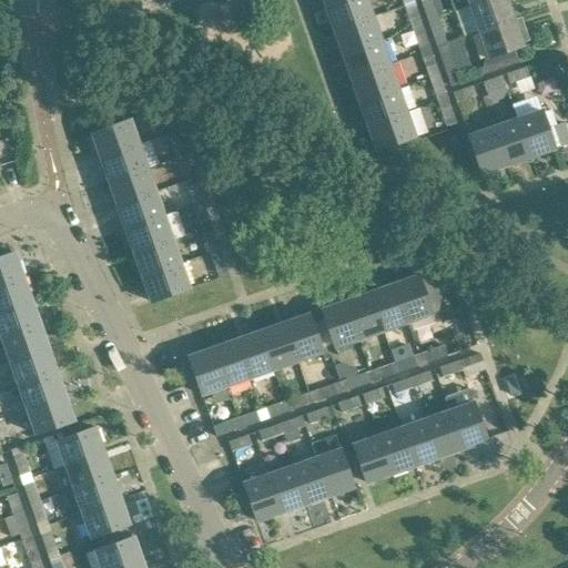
[(334,30),(372,17),(365,0),(344,0),(326,7),(334,30)]
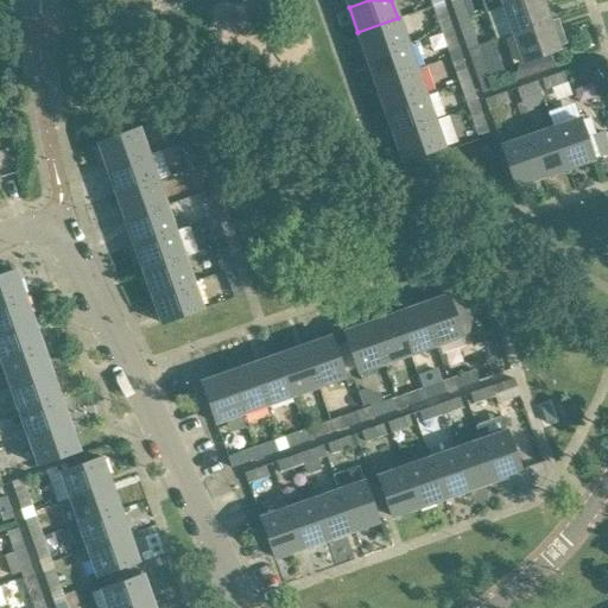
[(468,18),(461,0),(449,0),(457,21),(468,18)]
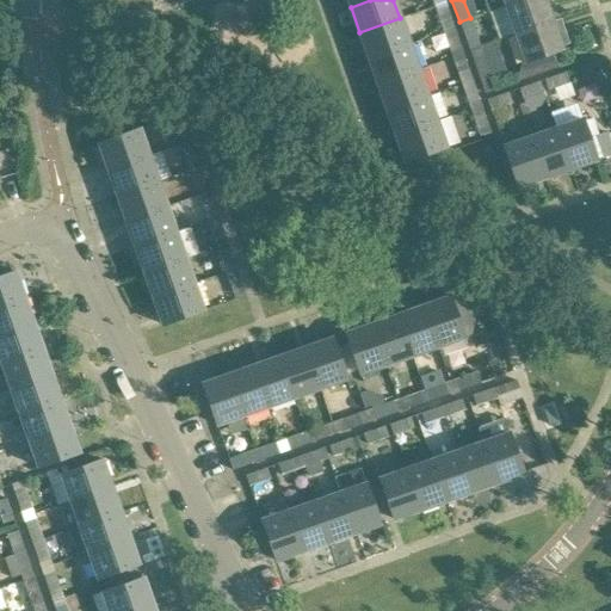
[(514,35),(554,22),(545,0),(518,0),(504,5),(514,35)]
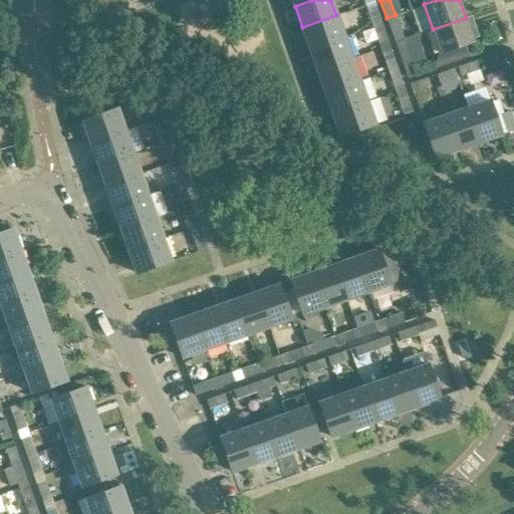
[(382,23),(375,6),(374,2),(365,5),(373,26),(382,23)]
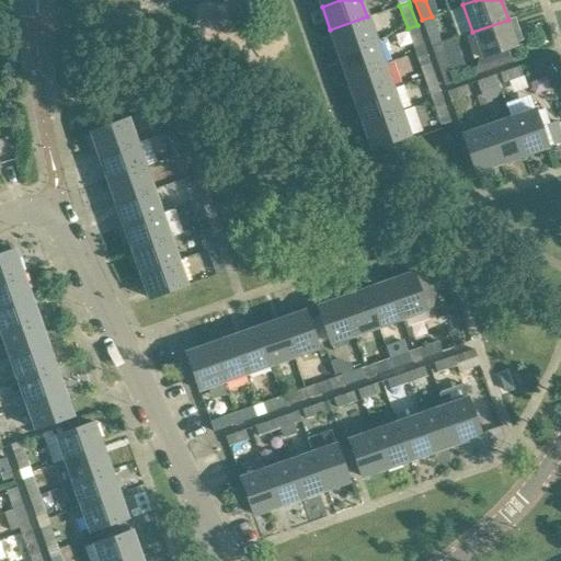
[(339,54),(376,41),(367,16),(330,30),(339,54)]
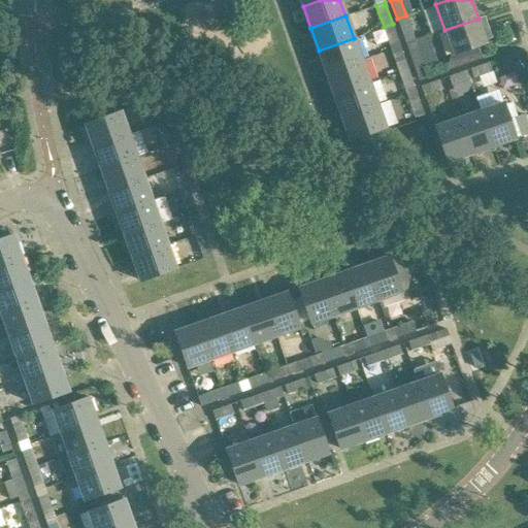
[(416,26),(410,28),(406,15),(397,19),(405,43),(415,39),(420,38),(416,26)]
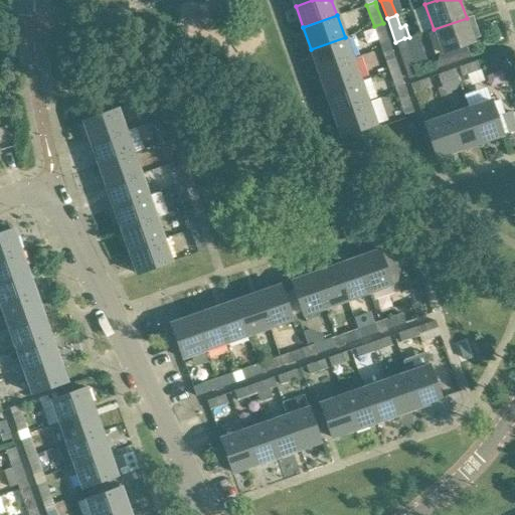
[(479,36),(475,24),(469,26),(467,18),(434,29),(442,52),(440,53),(437,64),(438,67),(471,56),(467,45),(475,42),(474,38),(479,36)]
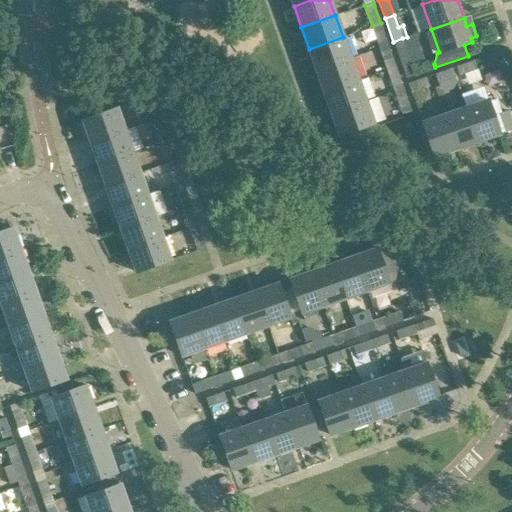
[(381,23),(372,26),(378,44),(387,41),(381,23)]
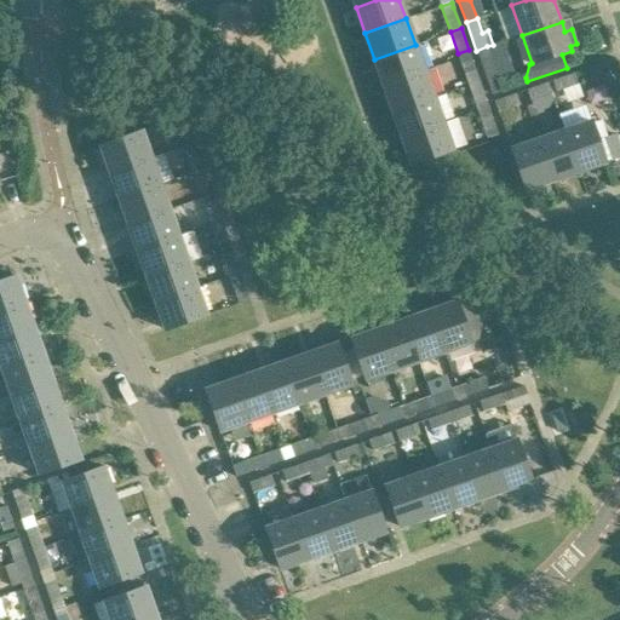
[(384,85),(424,70),(415,45),(374,59),(384,85)]
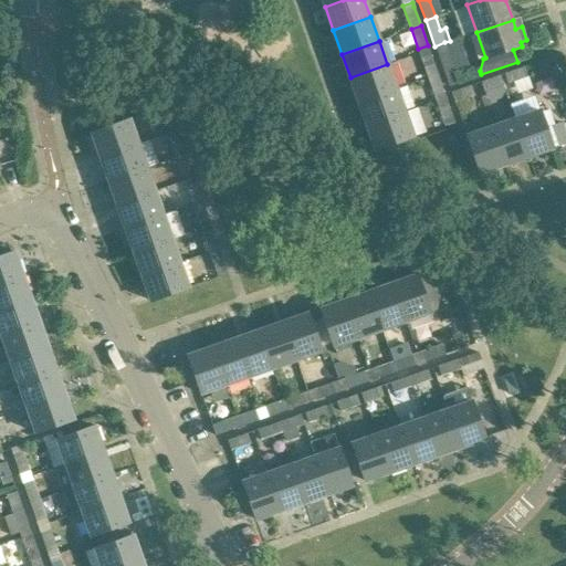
[(454,70),(447,50),(444,42),(435,46),(444,73),(454,70)]
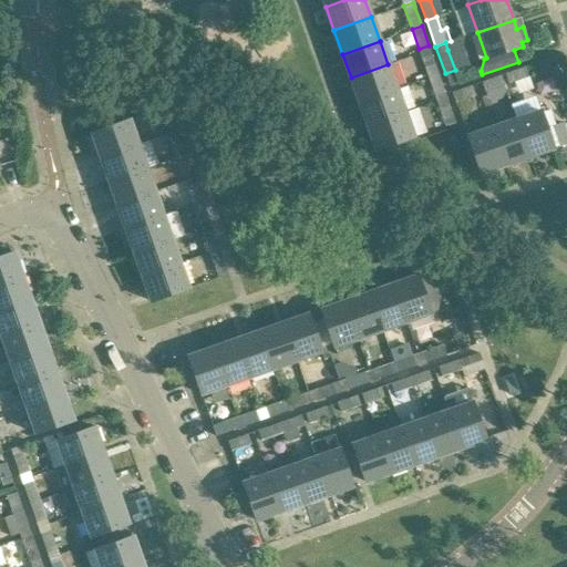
[(429,76),(437,73),(431,54),(422,58),(429,76)]
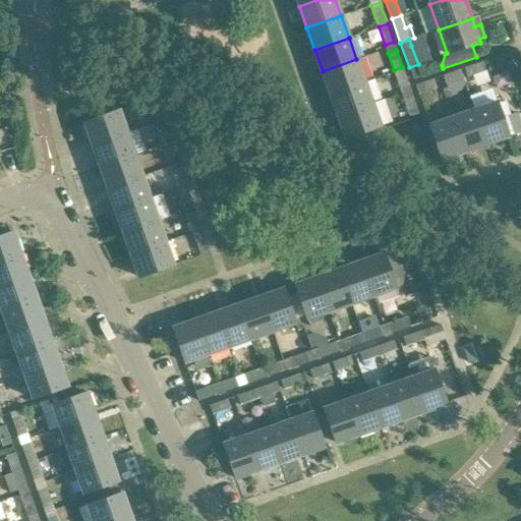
[(330,93),(364,80),(356,59),(323,71),(330,93)]
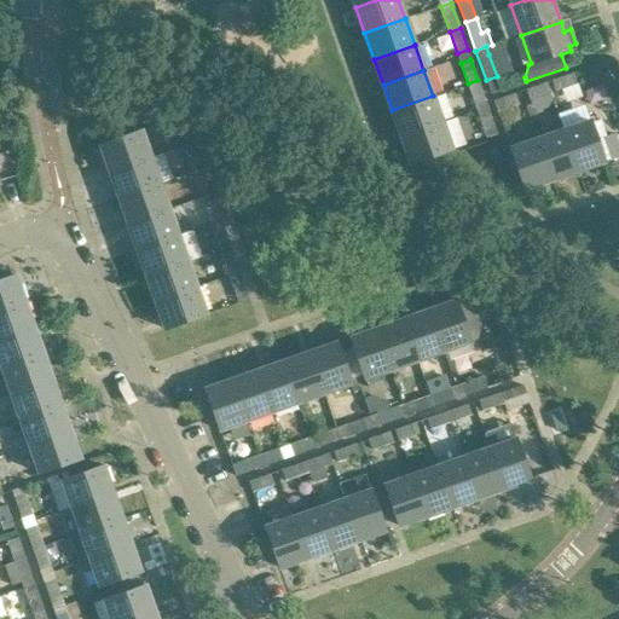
[(577,84),(573,73),(572,70),(553,77),(557,90),(566,87),(570,98),(579,94),(576,84),(577,84)]
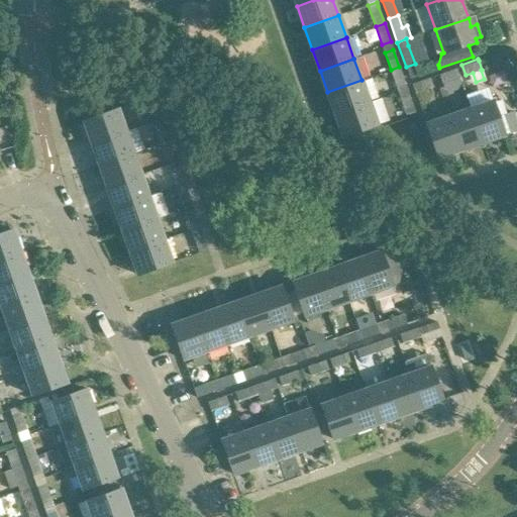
[(407,89),(406,85),(399,67),(391,70),(398,92),(407,89)]
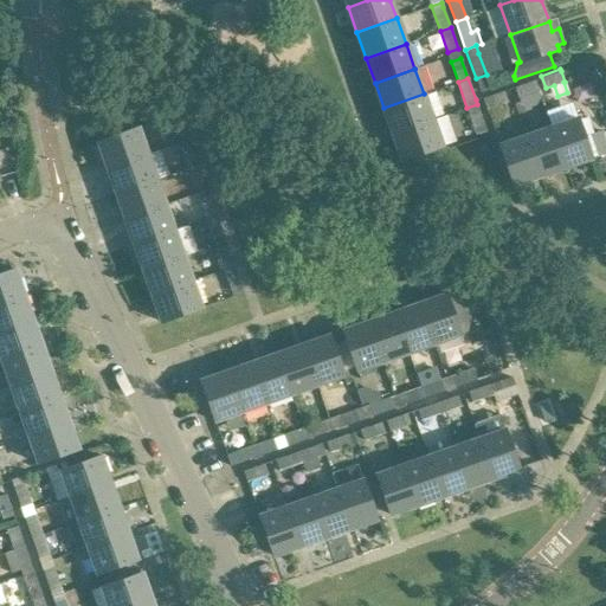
[(515,85),(519,97),(539,91),(534,78),(515,85)]
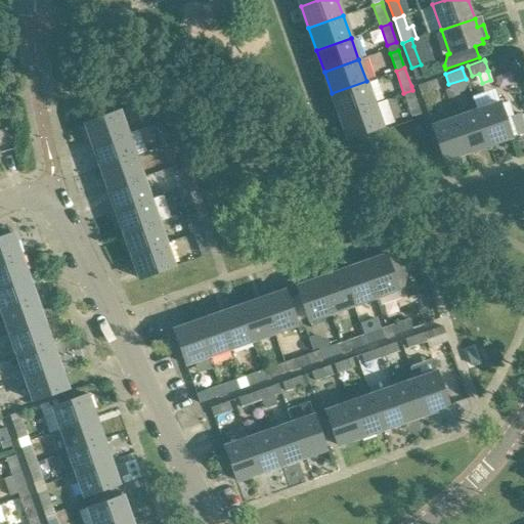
[(417,84),(421,94),(437,88),(434,78),(417,84)]
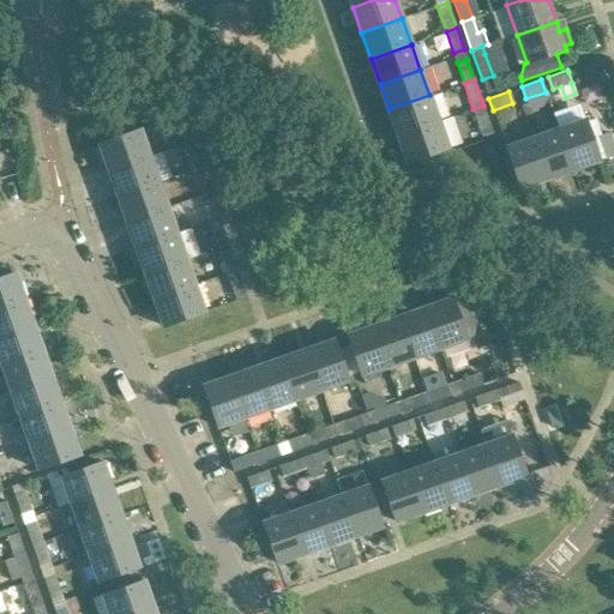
[(398,136),(438,121),(429,95),(389,109),(398,136)]
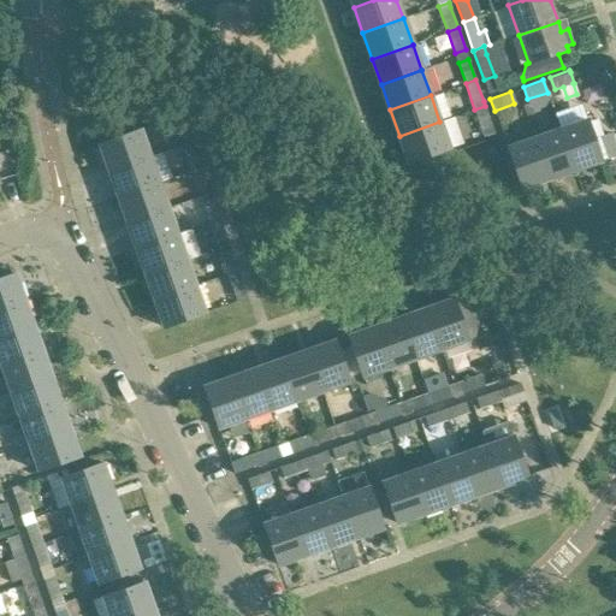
[(495,132),(487,111),(485,106),(474,110),(484,136),(495,132)]
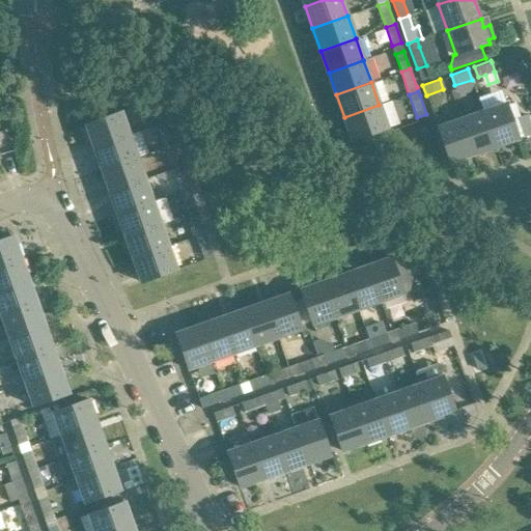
[(156,119),(165,116),(159,99),(149,102),(156,119)]
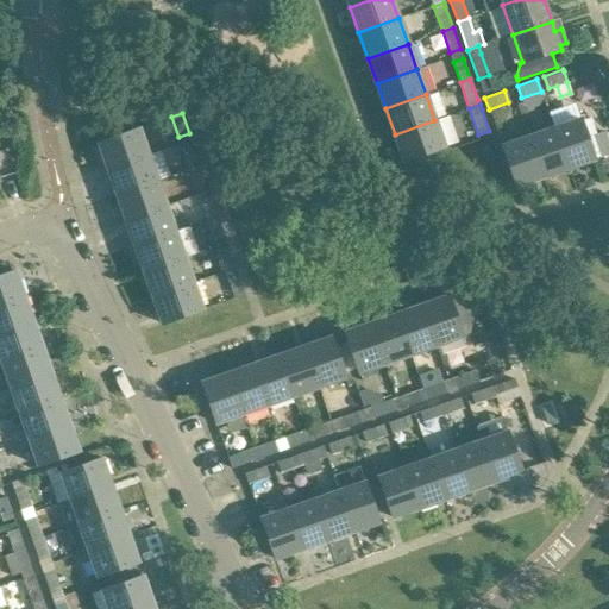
[(553,127),(567,168),(595,158),(581,118),(553,127)]
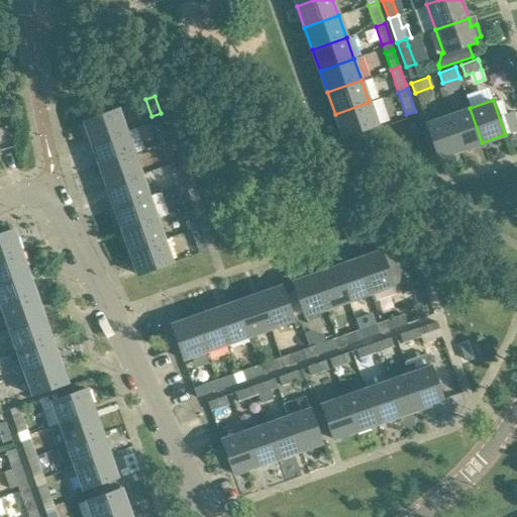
[(377,124),(371,106),(369,102),(335,114),(343,136),(377,124)]
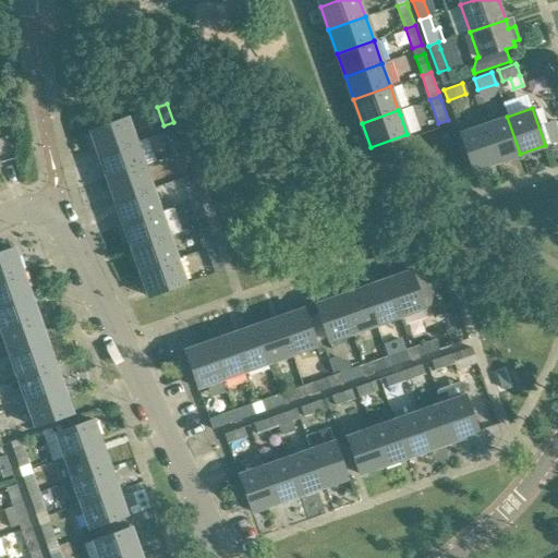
[(497,162),(520,154),(507,117),(484,125),(497,162)]
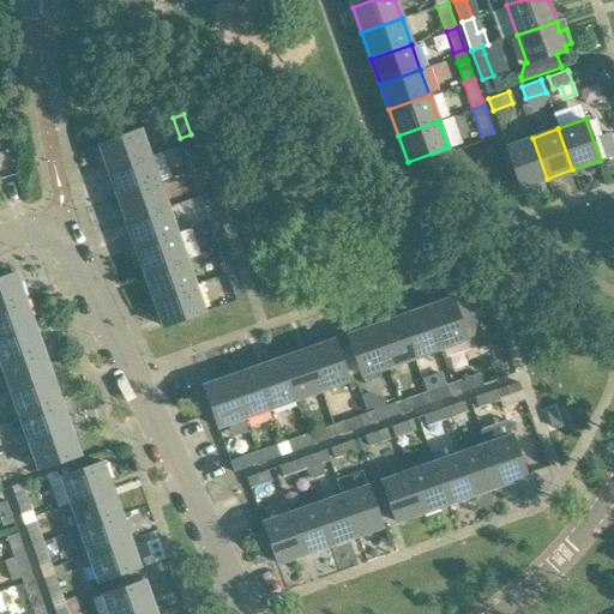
[(150,156),(148,152),(139,130),(100,144),(109,170),(150,156)]
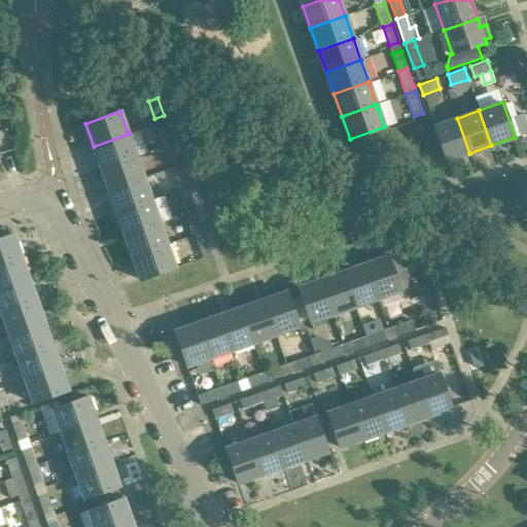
[(447,162),(469,153),(457,118),(434,127),(447,162)]
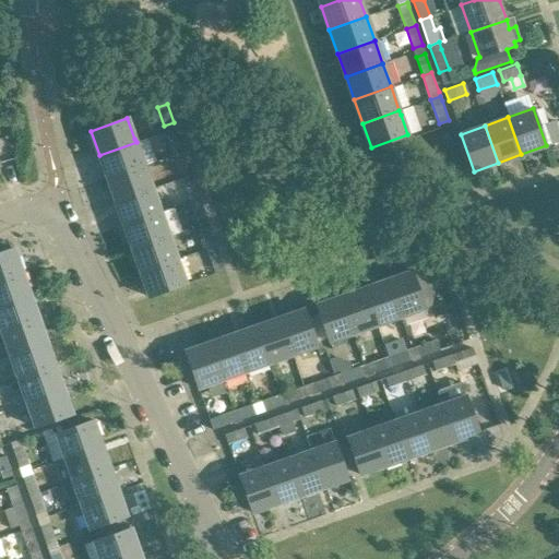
[(175,155),(183,152),(177,133),(168,137),(175,155)]
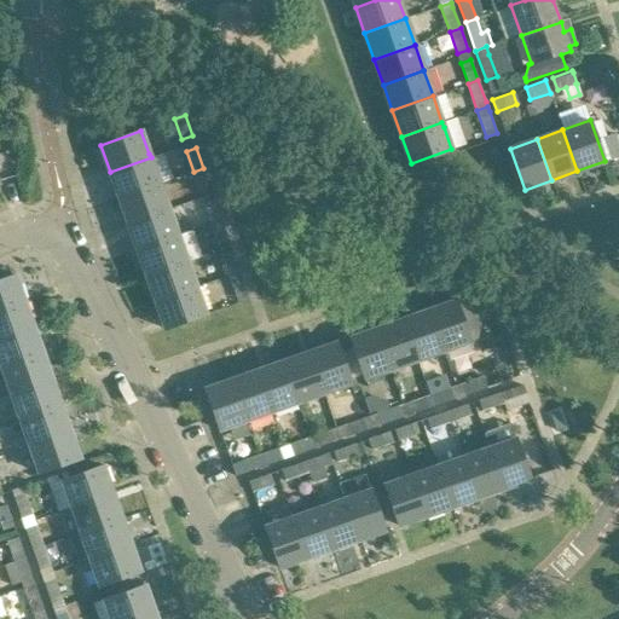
[(119,198),(160,184),(151,157),(110,172),(119,198)]
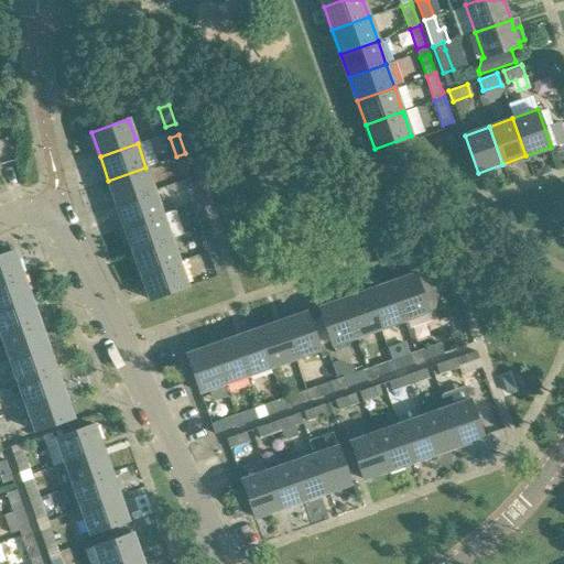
[(182,174),(192,171),(185,153),(176,156),(182,174)]
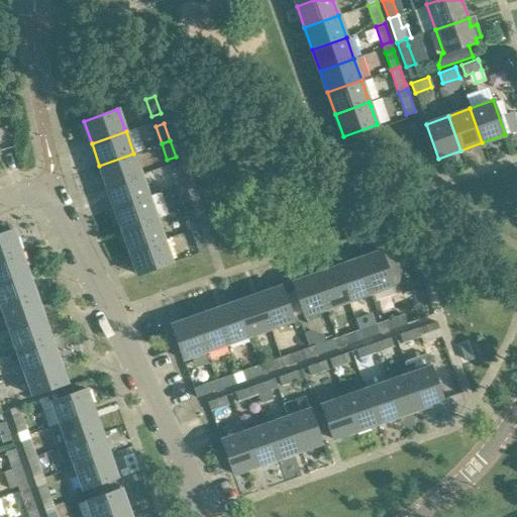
[(107,187),(141,175),(133,153),(99,166),(107,187)]
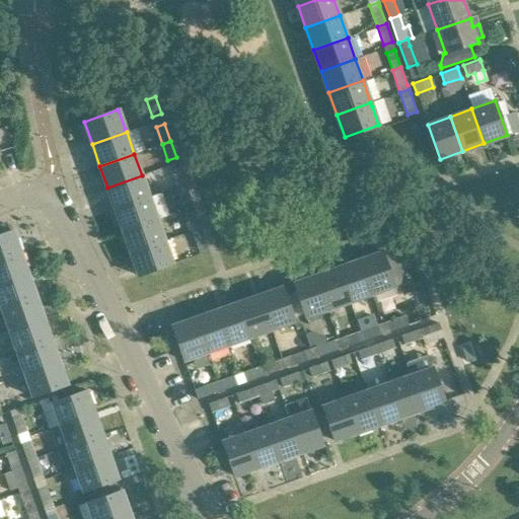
[(168,191),(177,188),(186,184),(179,167),(171,170),(173,177),(165,180),(168,191)]
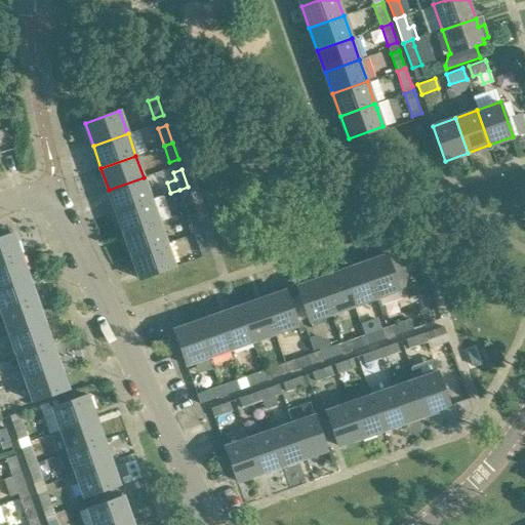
[(116,211),(151,199),(144,177),(109,190),(116,211)]
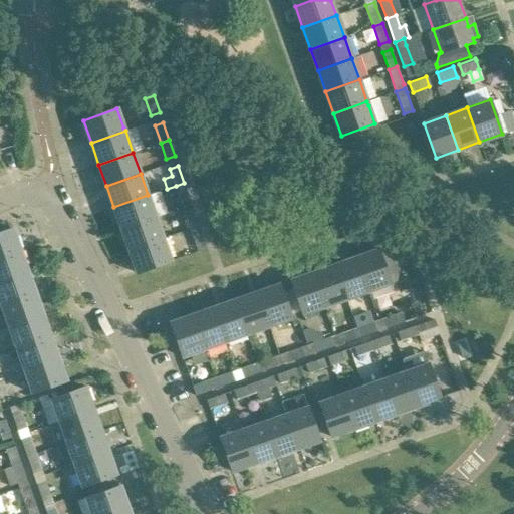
[(181,203),(190,200),(184,183),(176,186),(181,203)]
